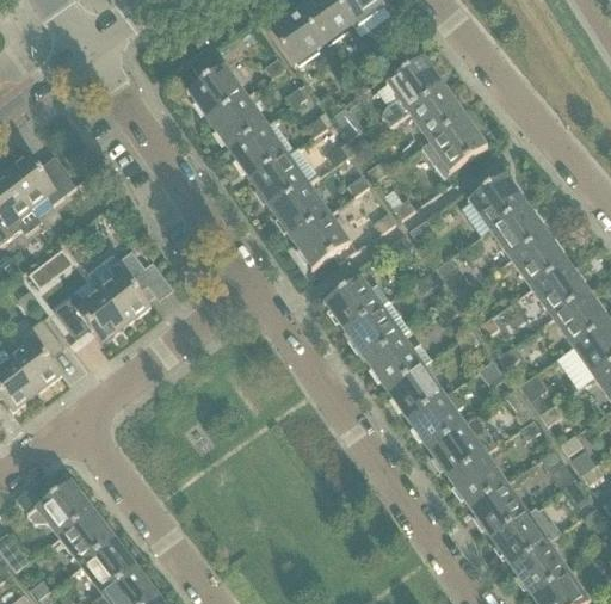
[(318,0),(301,12),(323,44),(353,24),(335,0),(318,0)]
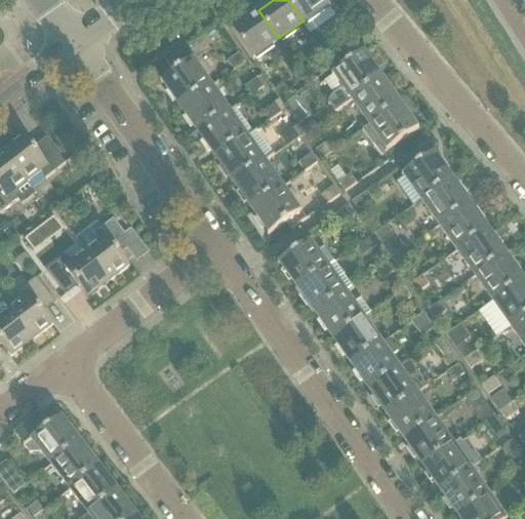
[(288,0),(304,21),(328,2),(330,4),(327,0),(288,0)]
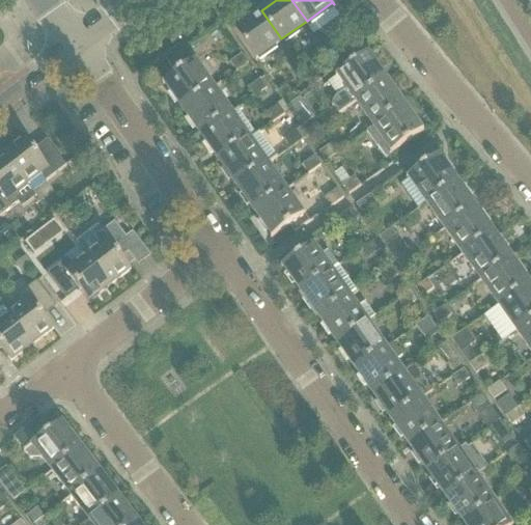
[(281,38),(261,10),(236,28),(234,25),(233,26),(255,57),(281,38)]
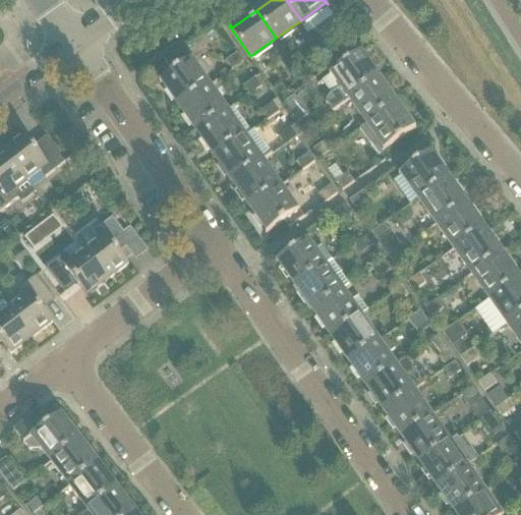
[(162,78),(179,103),(209,82),(191,58),(193,56),(192,55),(190,56),(181,44),(164,56),(173,69),(159,78),(160,80),(162,78)]
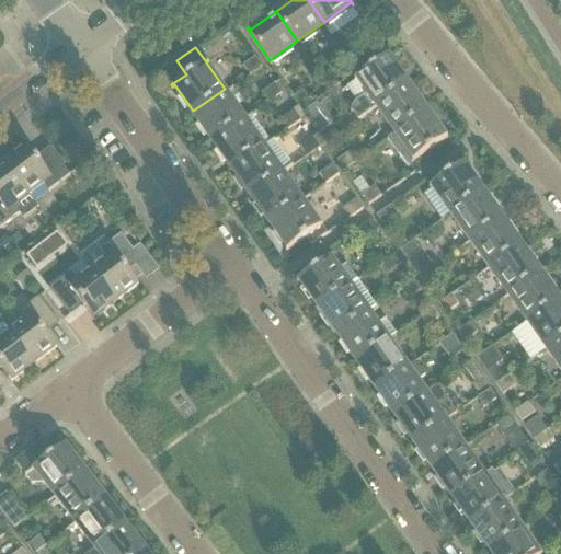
[(346,54),(356,67),(366,60),(357,47),(346,54)]
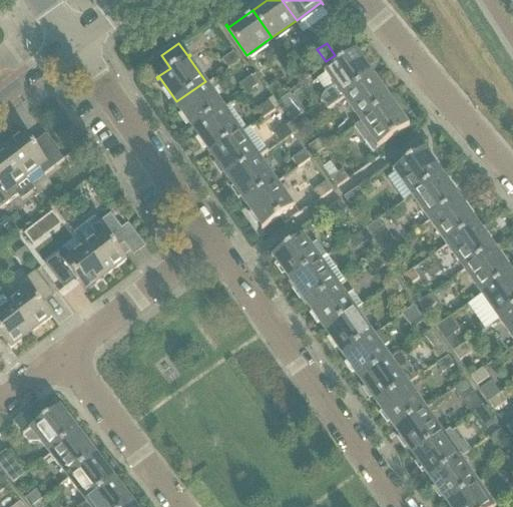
[(222,56),(228,65),(240,56),(233,47),(222,56)]
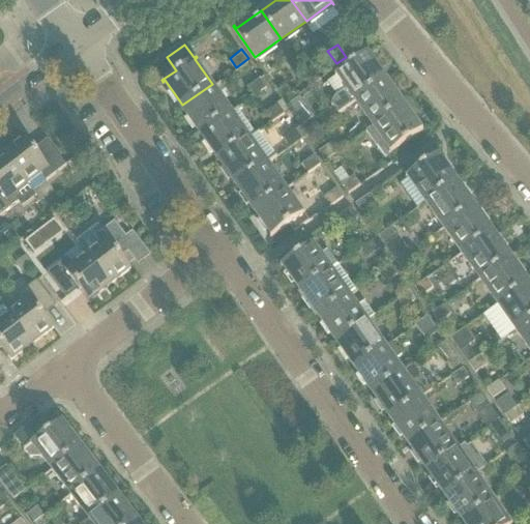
[(339,109),(356,96),(384,77),(366,52),(370,50),(369,49),(337,70),(347,84),(334,92),(332,99),(339,109)]
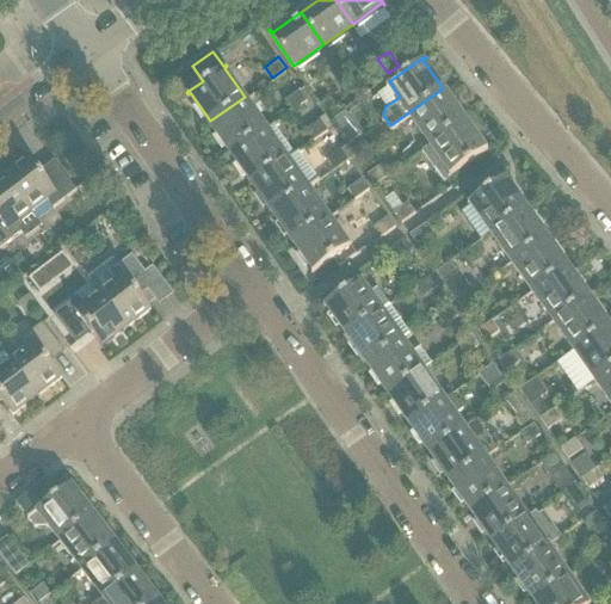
[(349,80),(358,94),(369,86),(359,72),(349,80)]
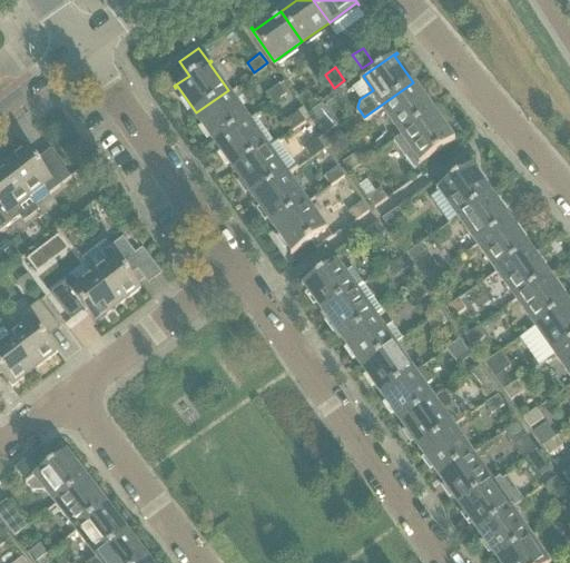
[(266,89),(273,99),(286,90),(279,80),(266,89)]
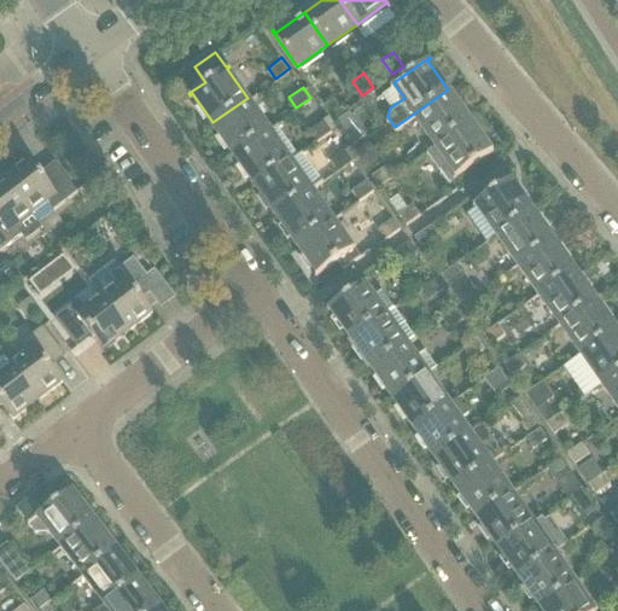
[(415,112),(436,143),(470,118),(448,89),(415,112)]
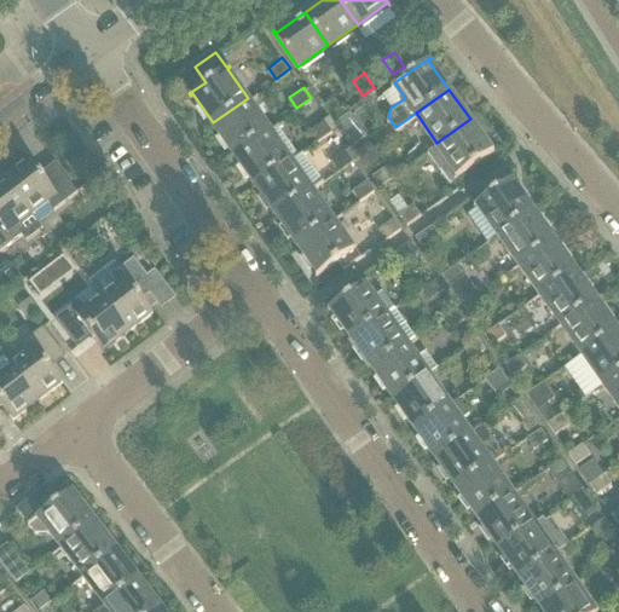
[(334,94),(323,103),(333,116),(343,109),(334,94)]
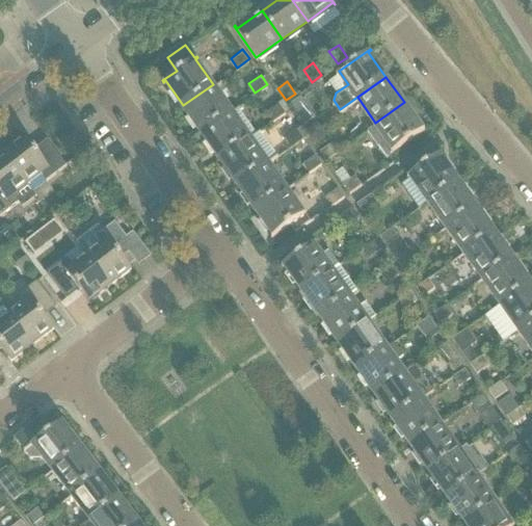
[(183,105),(201,131),(231,109),(213,84),(183,105)]
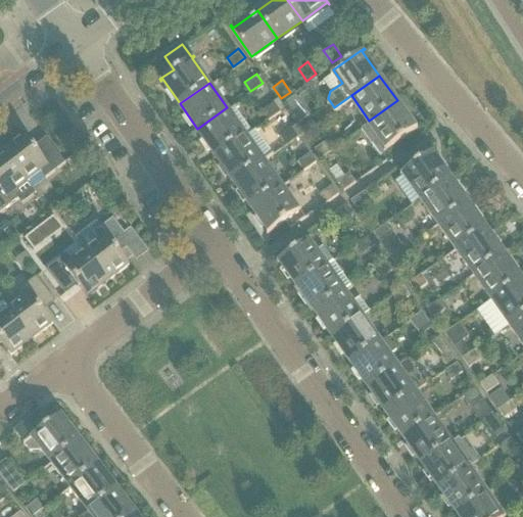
[(262,106),(269,115),(280,106),(274,97),(262,106)]
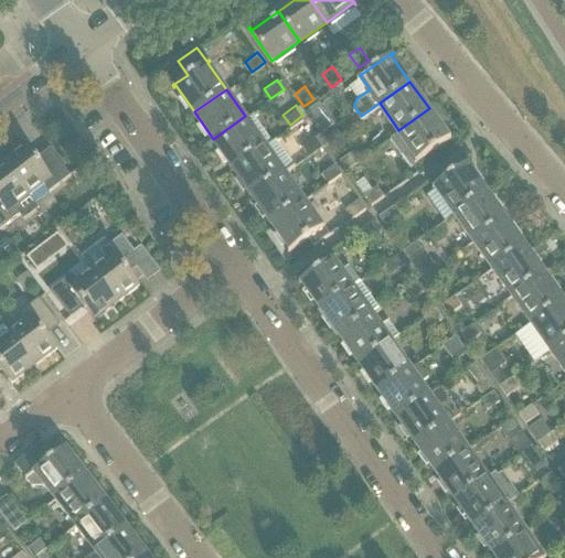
[(324,108),(313,116),(322,129),(333,121),(324,108)]
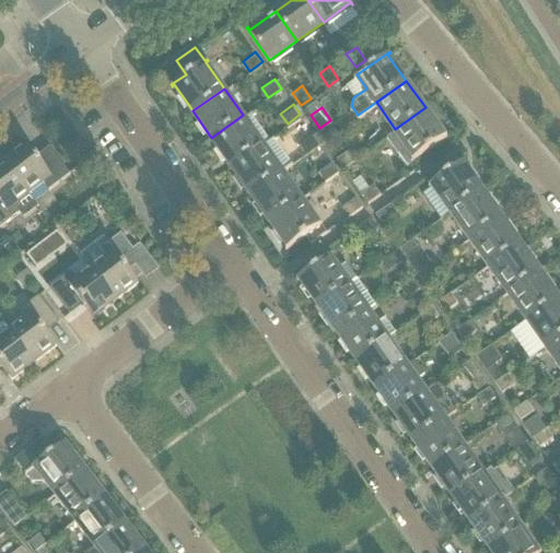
[(426,107),(395,129),(387,134),(398,150),(399,150),(407,162),(447,133),(446,132),(444,133),(426,107)]
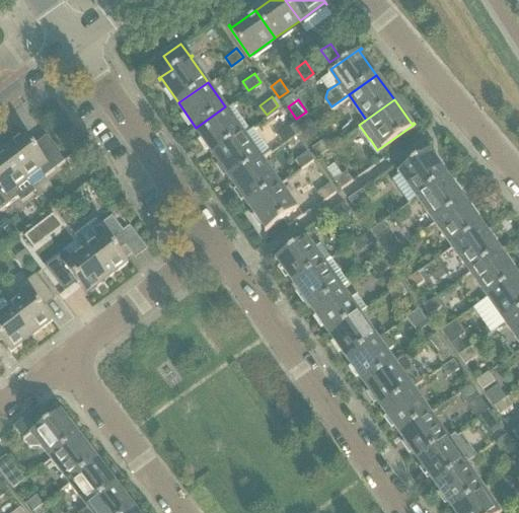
[(196,128),(214,152),(250,126),(233,101),(225,106),(196,128)]
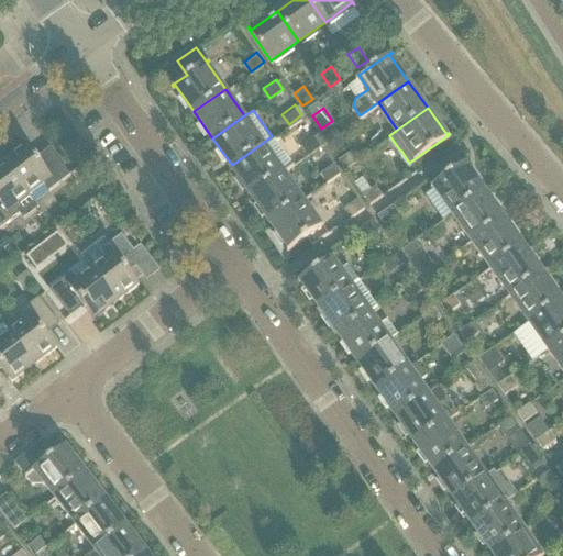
[(320,130),(327,139),(339,130),(332,121),(320,130)]
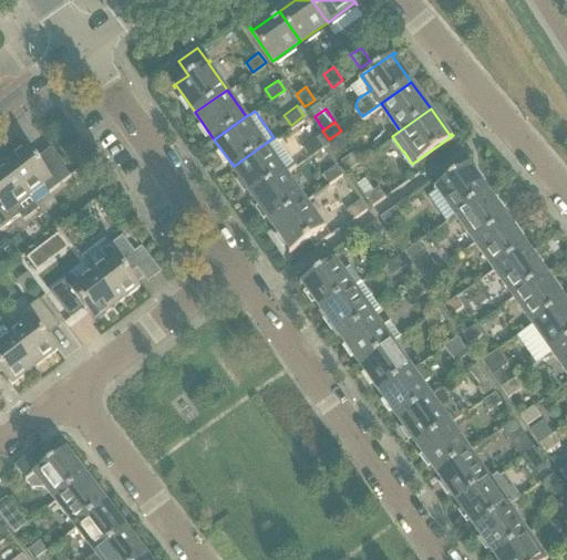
[(303,143),(310,153),(323,144),(316,134),(303,143)]
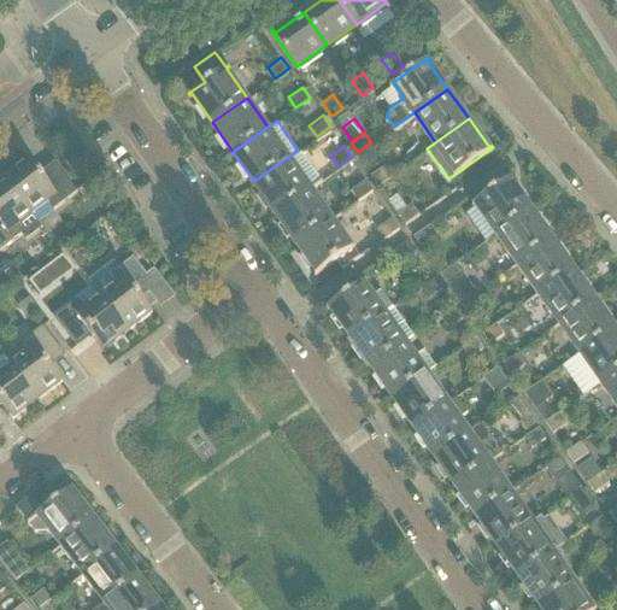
[(275,211),(310,187),(322,177),(301,148),(298,150),(254,181),(275,211)]
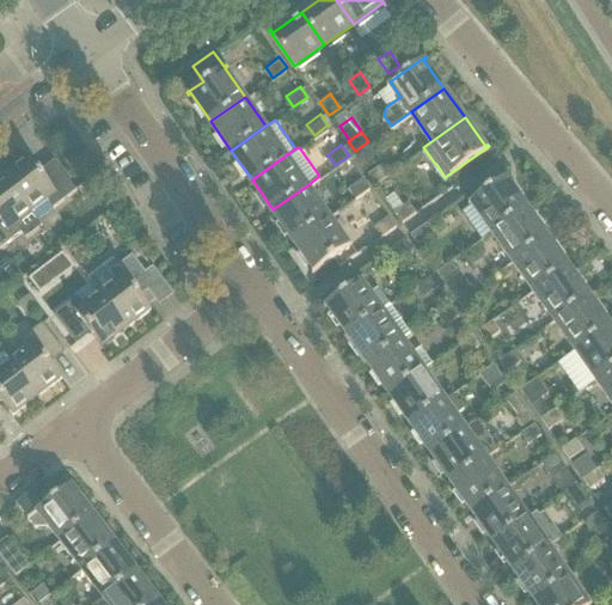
[(23,157),(4,171),(32,208),(48,196),(54,203),(57,200),(77,185),(54,157),(54,156),(53,157),(56,160),(42,171),(40,167),(31,157),(29,152),(23,157)]
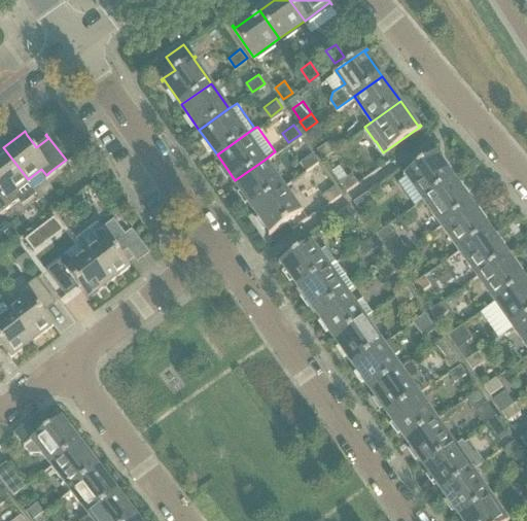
[(317,147),(323,155),(336,147),(329,139),(317,147)]
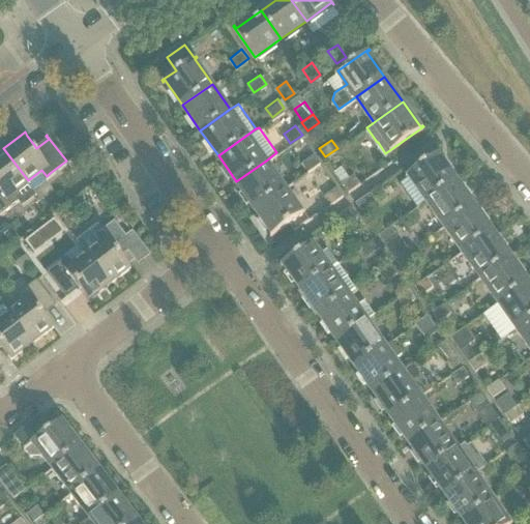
[(0,210),(19,197),(13,191),(28,180),(3,148),(0,150),(0,210)]
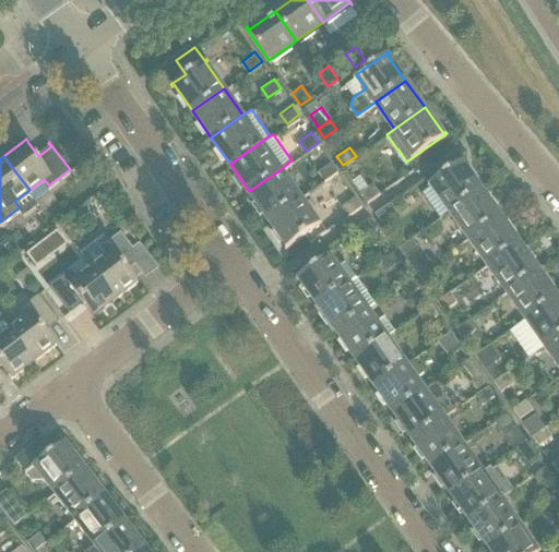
[(318,168),(325,178),(337,168),(331,158),(318,168)]
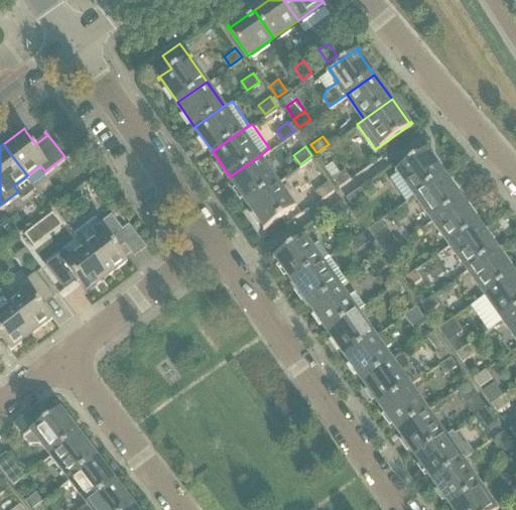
[(399,170),(415,194),(443,173),(426,149),(428,147),(428,146),(395,169),(395,170),(398,169),(399,170)]
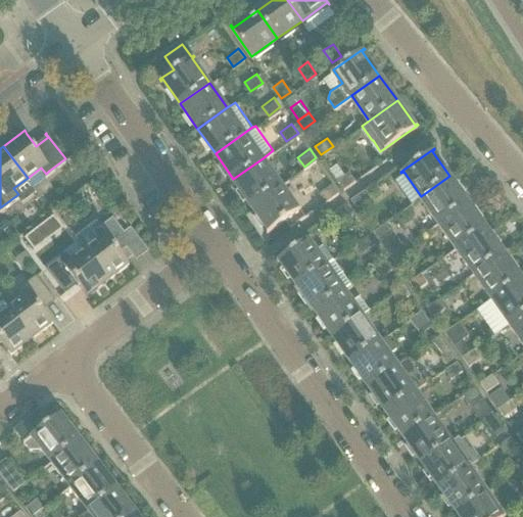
[(233,179),(251,204),(281,183),(263,158),(233,179)]
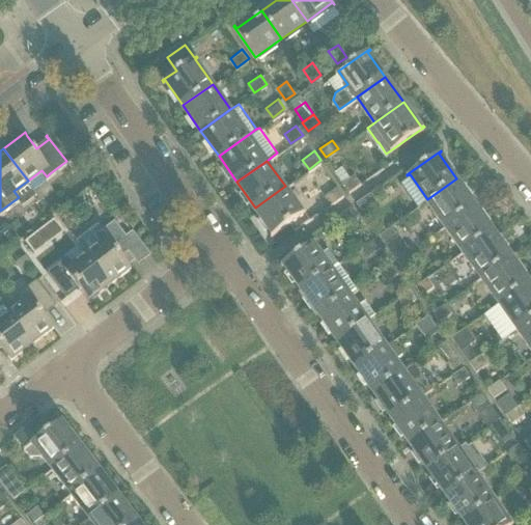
[(342,181),(350,190),(362,182),(355,171),(342,181)]
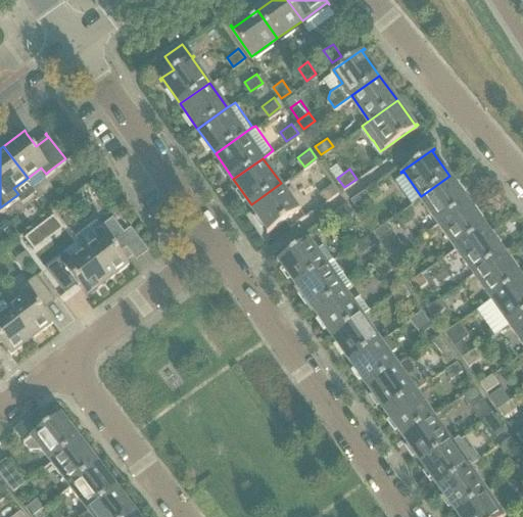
[(411,202),(421,196),(405,173),(394,180),(411,202)]
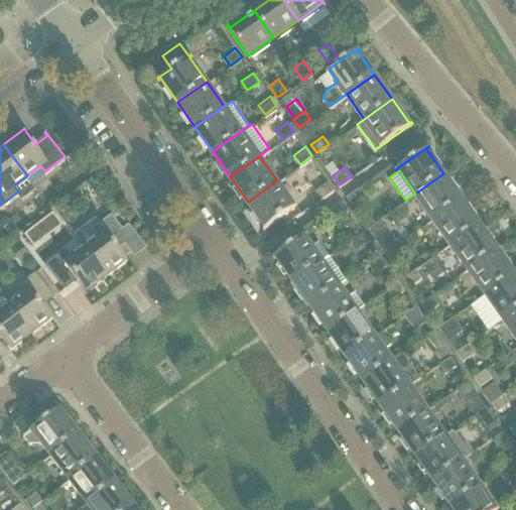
[(415,194),(432,219),(462,198),(443,173),(415,194)]
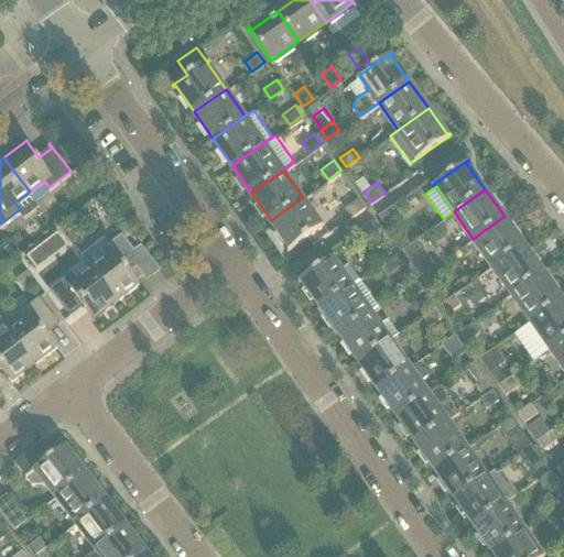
[(345,205),(353,215),(366,206),(358,195),(345,205)]
